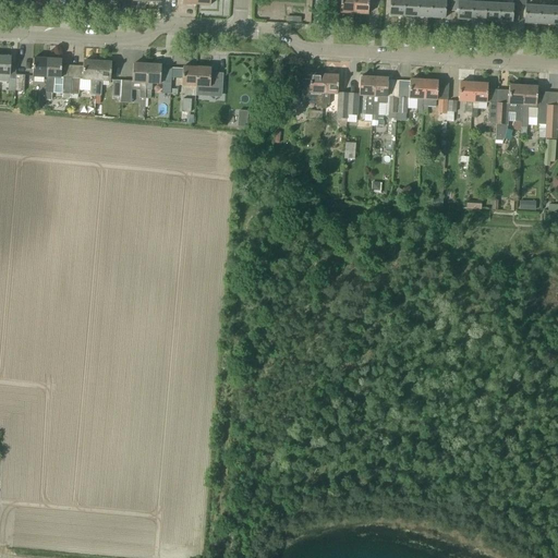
[(354,0),(340,0),(340,1),(340,12),(353,13),(354,0)]
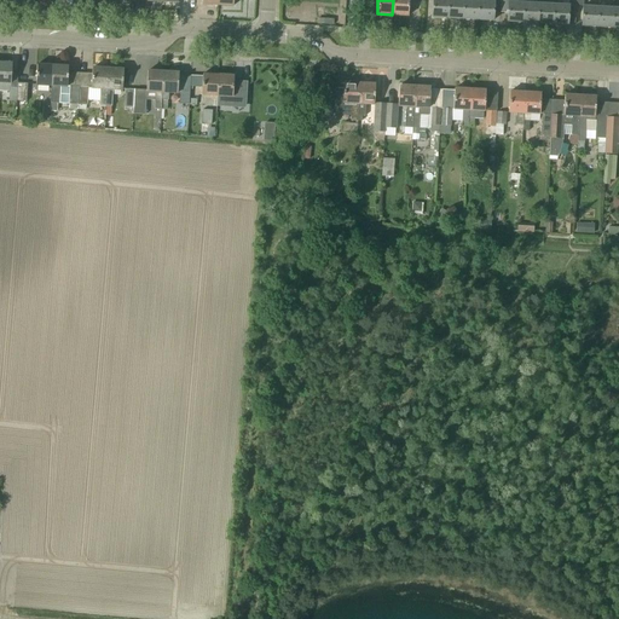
[(393,0),(392,15),(408,16),(409,4),(409,0),(393,0)]
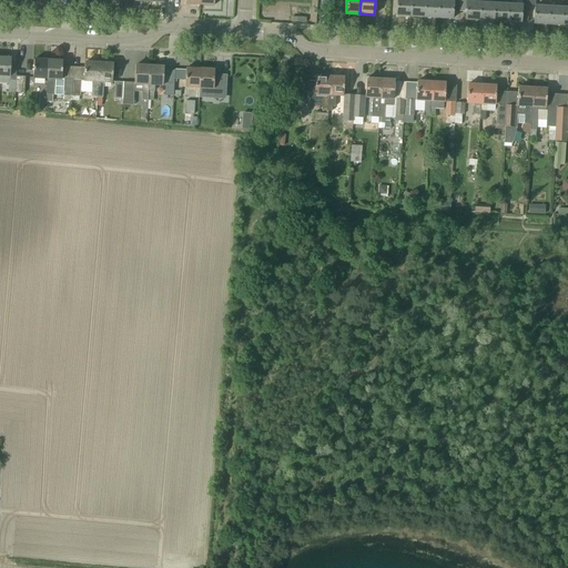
[(411,0),(397,0),(397,4),(396,16),(411,17),(411,0)]
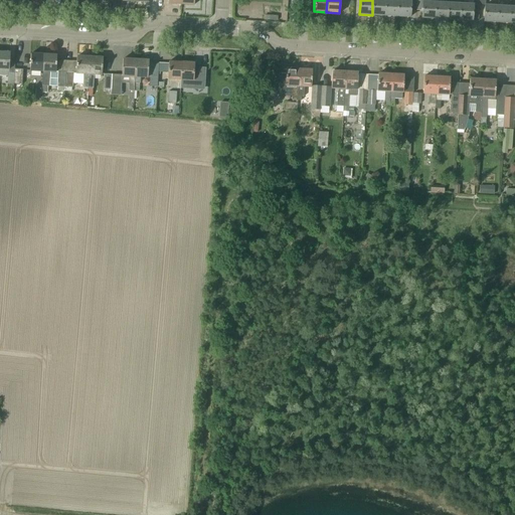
[(384,16),(385,0),(372,0),(372,15),(384,16)]
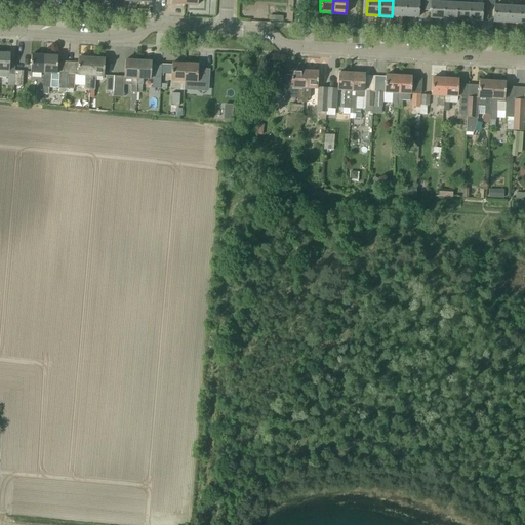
[(404,0),(393,0),(392,16),(405,16),(405,0),(404,0)]
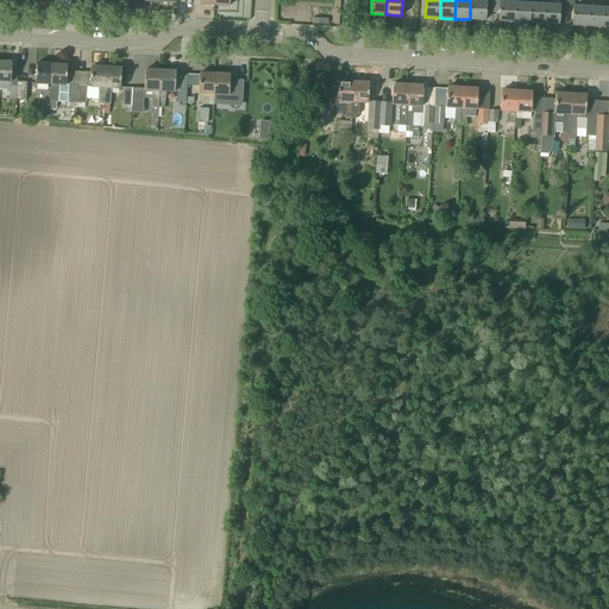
[(470,19),(484,20),(485,8),(485,1),(470,0),(470,19)]
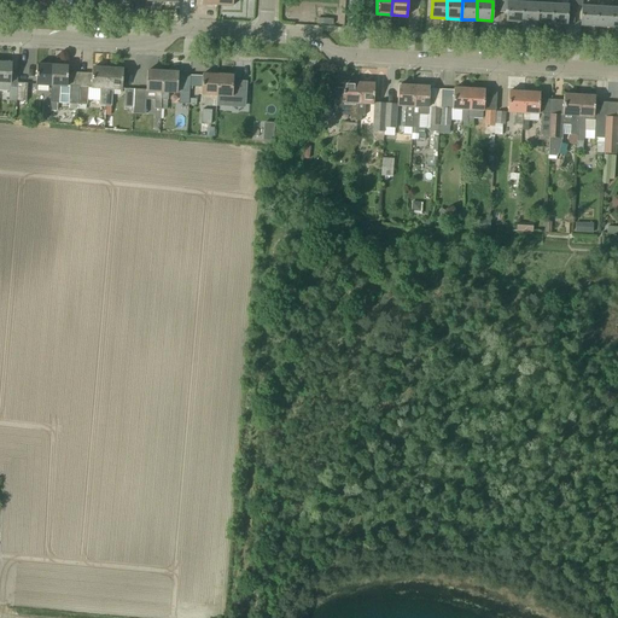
[(522,22),(523,3),(507,3),(507,10),(506,22),(522,22)]
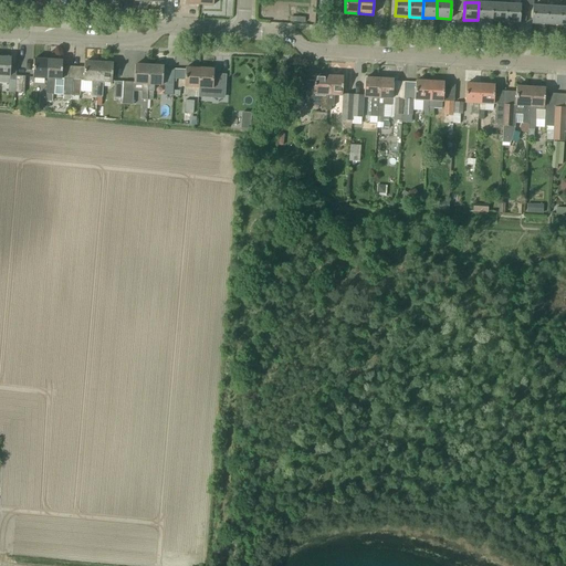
[(491,21),(492,3),(479,2),(478,20),(491,21)]
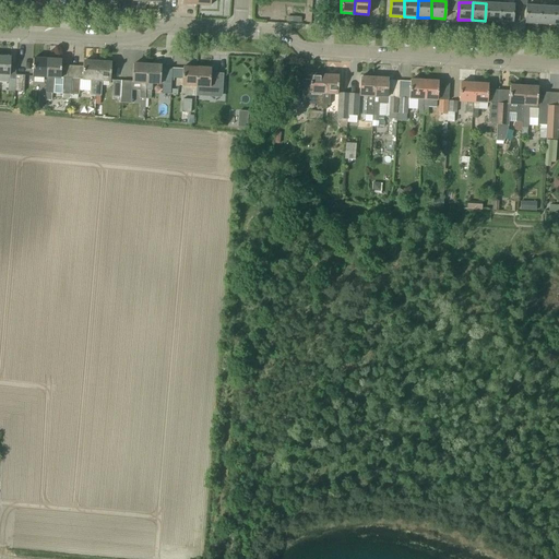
[(499,22),(499,4),(486,3),(485,21),(499,22)]
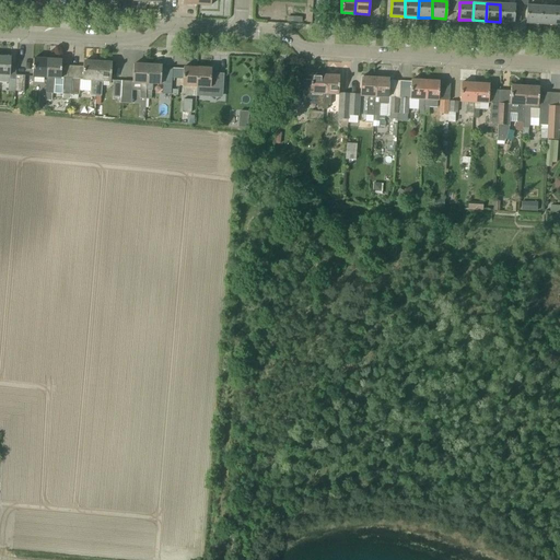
[(500,22),(513,22),(514,6),(500,4),(500,22)]
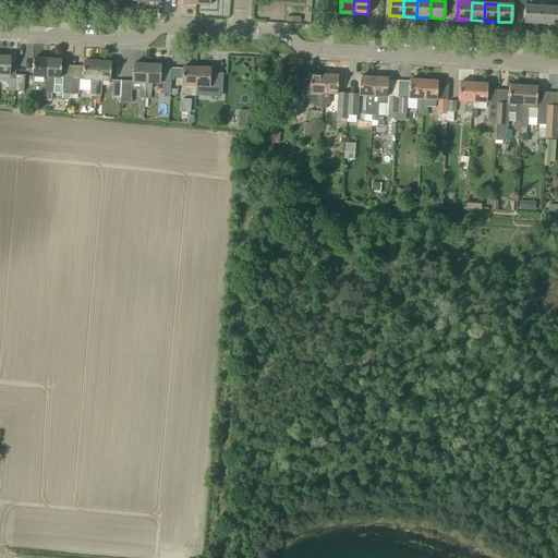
[(538,24),(540,7),(525,5),(525,12),(524,23),(538,24)]
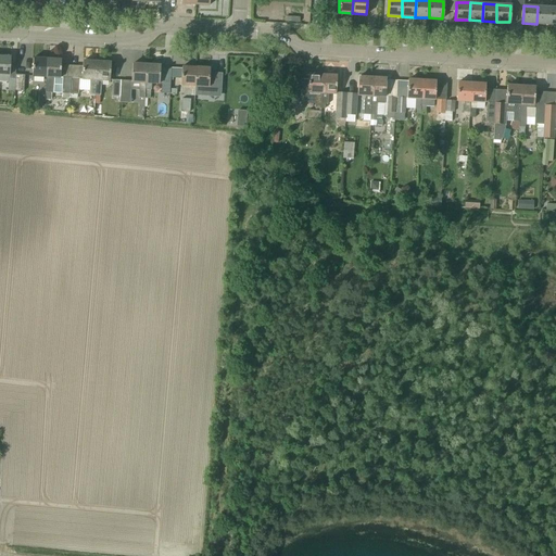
[(550,25),(551,7),(538,7),(536,24),(550,25)]
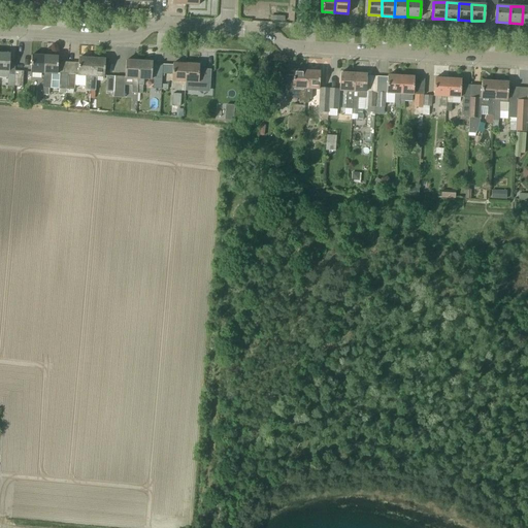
[(14,72),(9,72),(9,64),(10,54),(0,53),(0,76),(8,77),(7,80),(8,80),(8,85),(14,85),(14,72)]
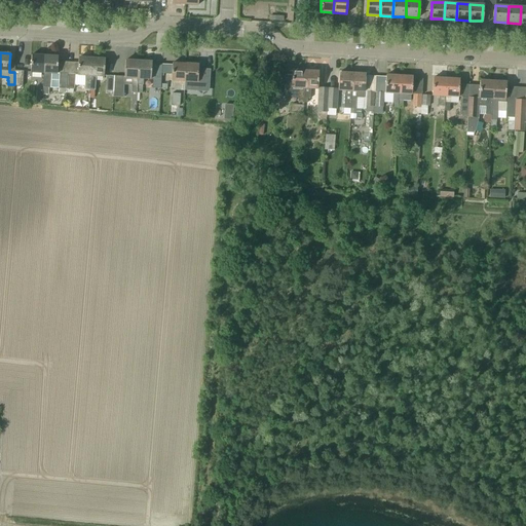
[(43,73),(44,55),(32,54),(31,65),(31,72),(43,73)]
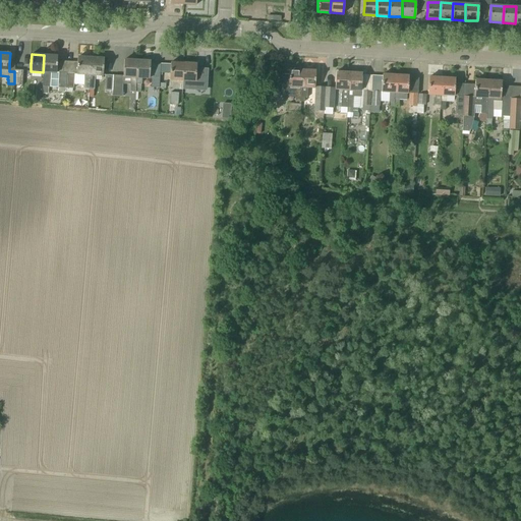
[(66,88),(66,73),(56,72),(57,66),(57,56),(44,55),(43,72),(43,78),(42,87),(58,88),(58,92),(64,92),(64,88),(66,88)]
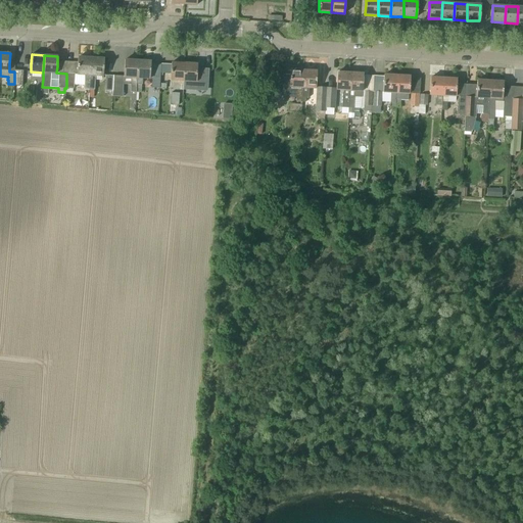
[(89,90),(91,58),(78,57),(78,67),(77,74),(66,74),(66,88),(74,89),(74,81),(85,82),(84,90),(89,90)]
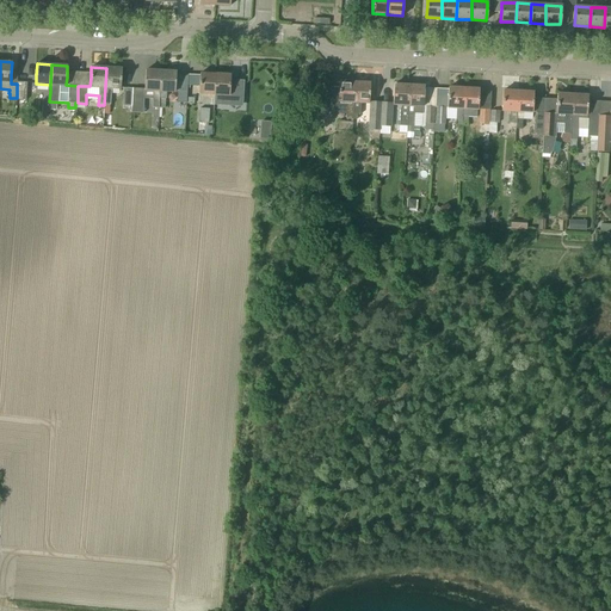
[(122,68),(106,68),(104,105),(110,105),(111,88),(121,90),(121,80),(122,68)]
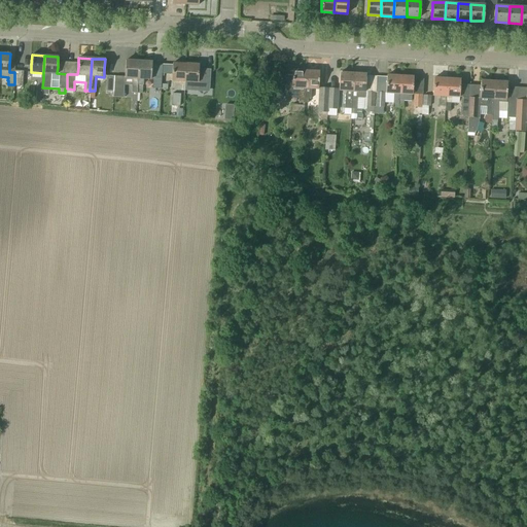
[(139,61),(126,61),(125,78),(132,78),(131,93),(137,93),(139,61)]
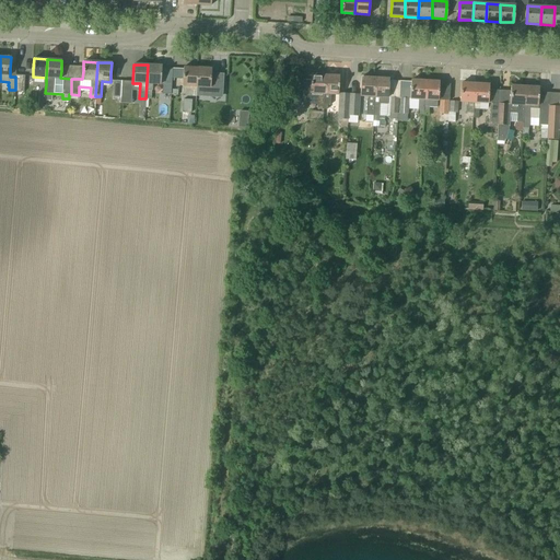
[(148,65),(146,98),(146,102),(150,102),(150,100),(151,100),(151,91),(152,91),(152,84),(161,84),(161,77),(162,66),(148,65)]
